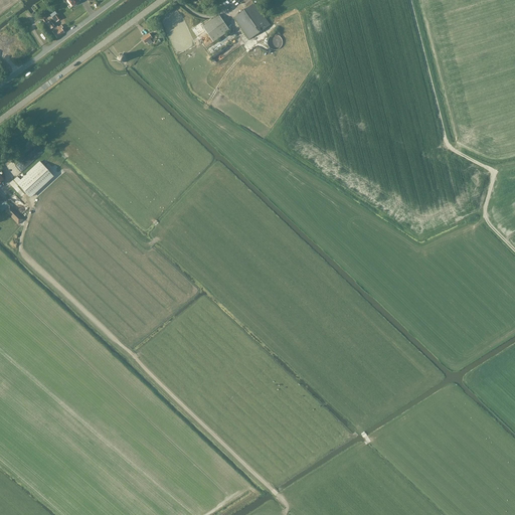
[(233,17),(244,32),(249,39),(270,25),(251,0),(215,0),(217,2),(220,0),(221,0),(227,0),(229,1),(230,0),(238,0),(240,2),(241,2),(246,9),(233,17)]
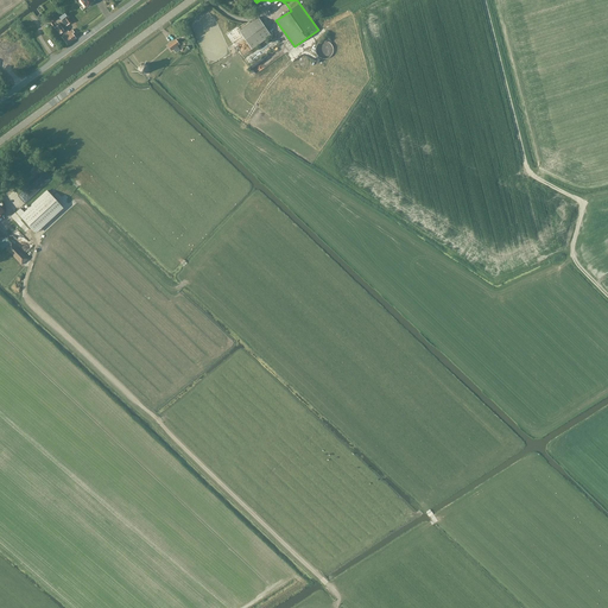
[(64,14),(58,18),(61,20),(65,26),(70,23),(65,17),(64,14)]
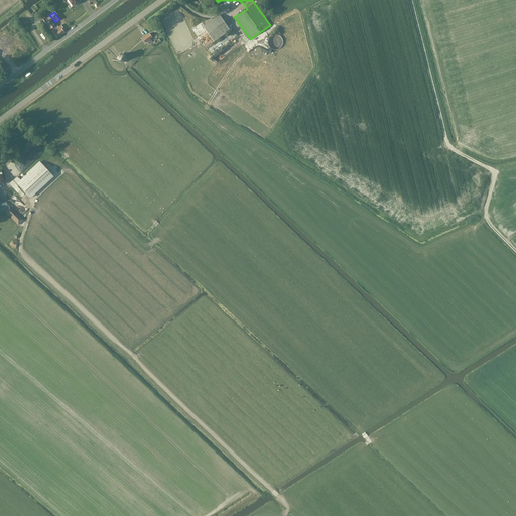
[(203,26),(207,32),(214,42),(230,30),(219,15),(203,26)]
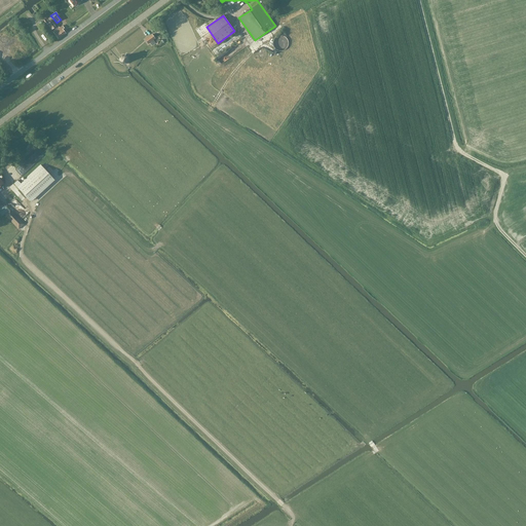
[(53,32),(58,39),(65,33),(62,29),(64,28),(62,26),(59,28),(58,26),(57,27),(58,29),(55,30),(53,28),(55,27),(51,21),(47,24),(51,30),(53,32)]
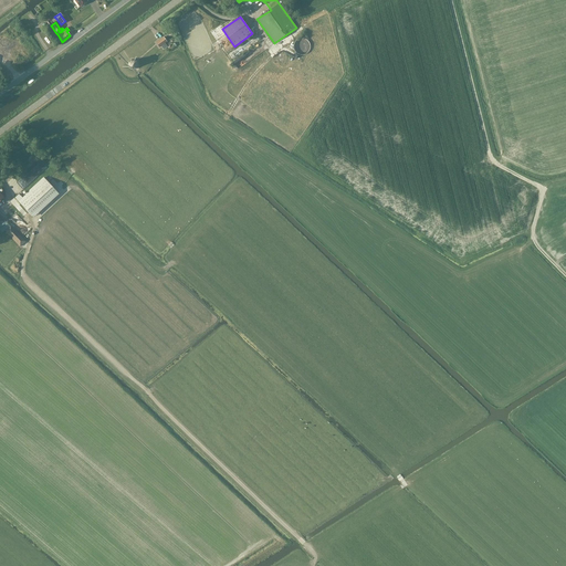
[(163,37),(156,42),(159,48),(161,45),(164,49),(167,46),(165,43),(167,42),(163,37)]
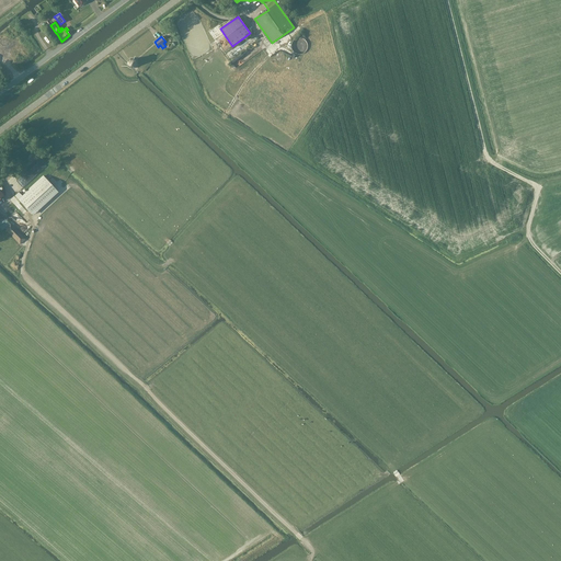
[(306,41),(305,39),(304,39),(302,38),(301,38),(300,37),(299,37),(297,38),(296,38),(295,39),(294,39),(293,41),(292,42),(292,44),(292,45),(292,46),(292,47),(292,48),(292,50),(293,52),(294,52),(295,53),(296,54),(297,54),(298,55),(299,55),(301,55),(302,54),(304,54),(305,53),(306,52),(307,50),(307,49),(308,47),(308,46),(308,45),(307,44),(307,42),(306,41)]
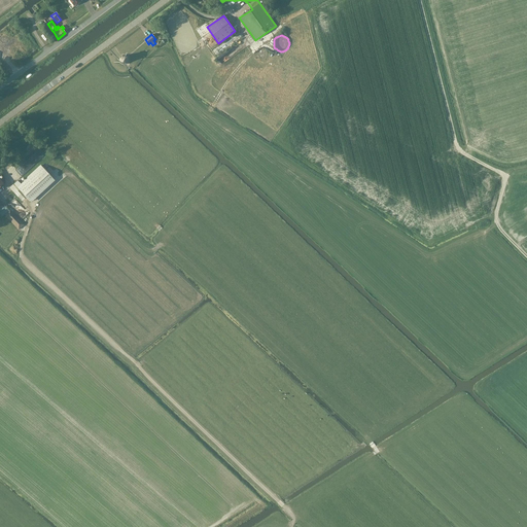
[(245,38),(219,56),(222,61),(248,42),(245,38)]
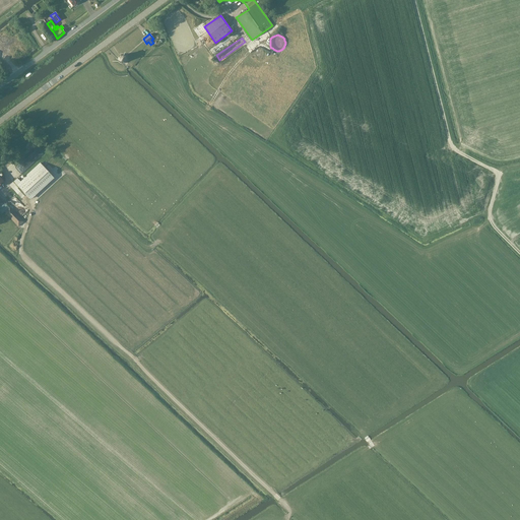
[(124,64),(127,61),(127,57),(124,54),(121,54),(118,57),(118,61),(120,64),(124,64)]
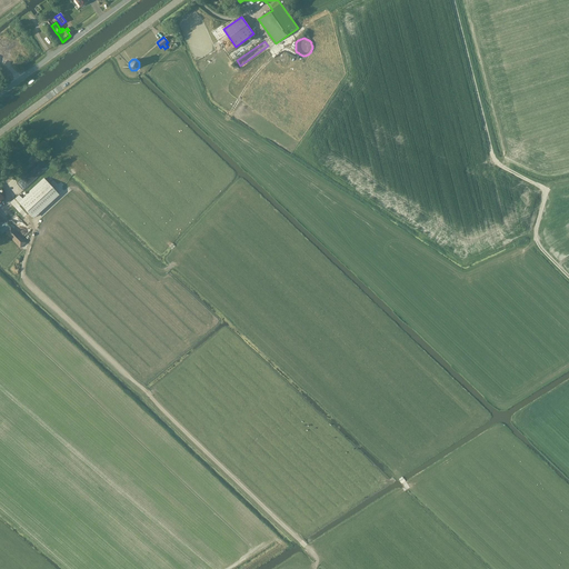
[(42,159),(20,179),(27,186),(48,166),(42,159)]
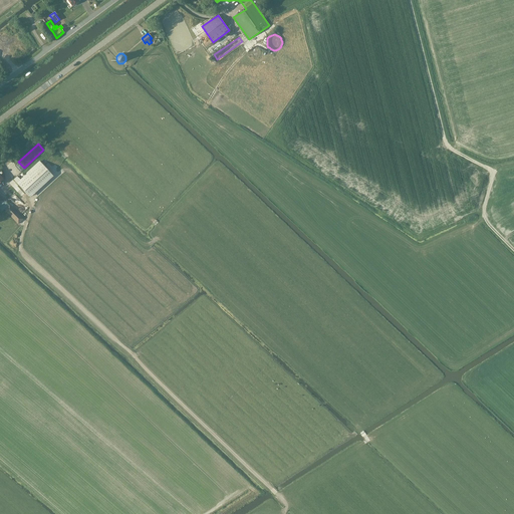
[(20,180),(17,176),(13,180),(29,197),(52,175),(40,161),(20,180)]
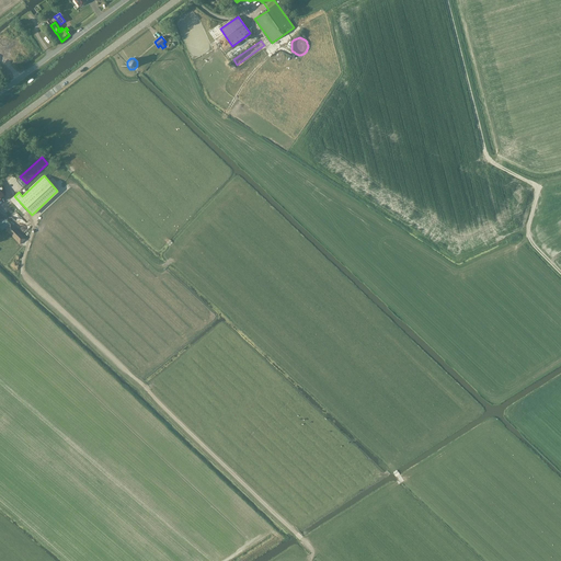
[(9,224),(4,218),(2,220),(0,217),(1,217),(0,216),(0,228),(2,230),(4,229),(19,244),(25,239),(10,222),(9,224)]
